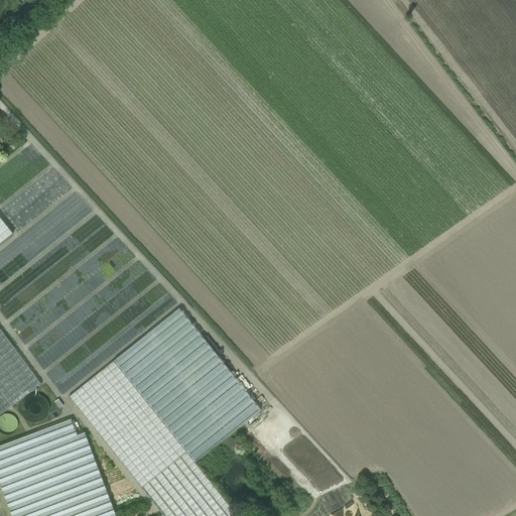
[(0,244),(12,234),(0,219),(0,244)]
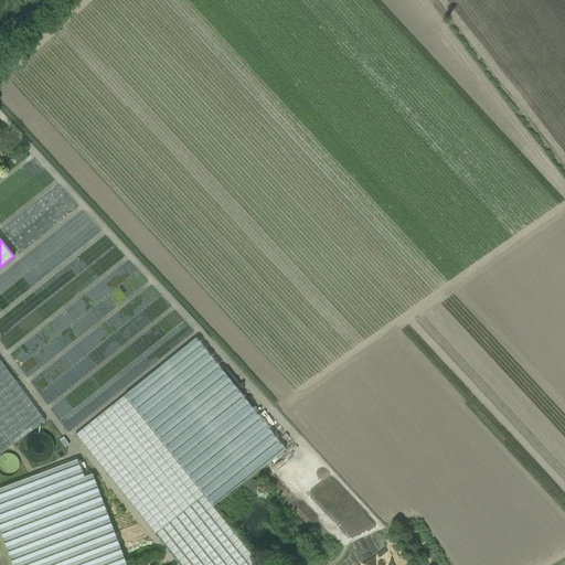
[(258,564),(212,507),(285,448),(195,338),(74,435),(178,564),(258,564)]
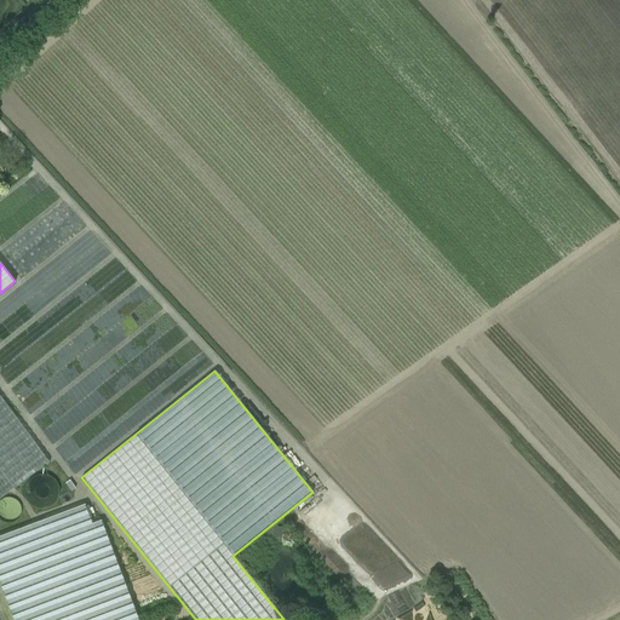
[(0,396),(0,498),(49,461),(0,396)]
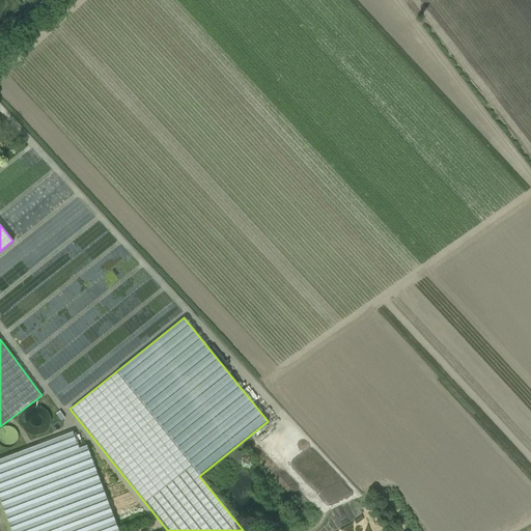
[(79,449),(73,432),(0,459),(0,499),(11,530),(118,530),(87,446),(79,449)]
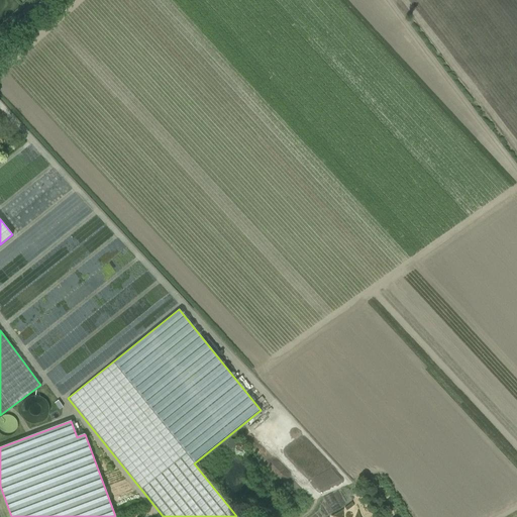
[(231,439),(229,448),(237,449),(238,440),(231,439)]
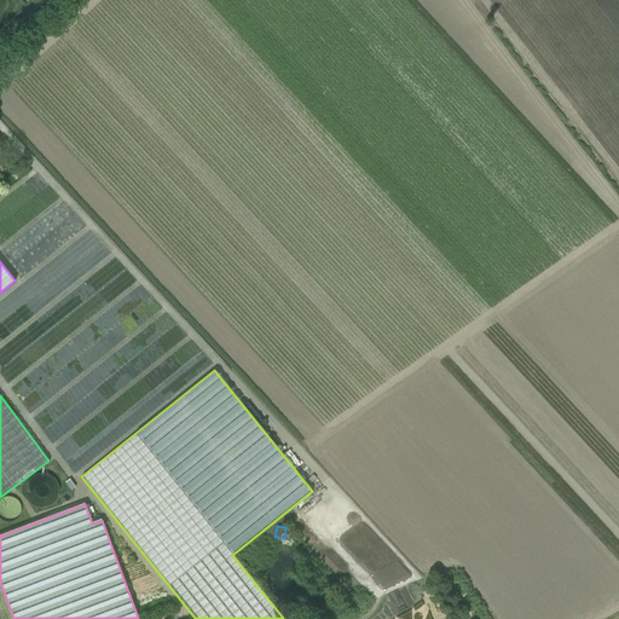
All buildings are outlined.
